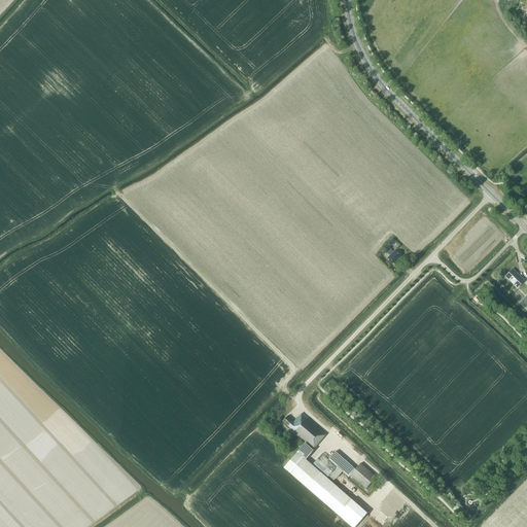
[(386,249),(384,251),(387,253),(390,255),(388,257),(394,264),(401,256),(395,250),(393,252),(391,249),(389,246),(386,249)]
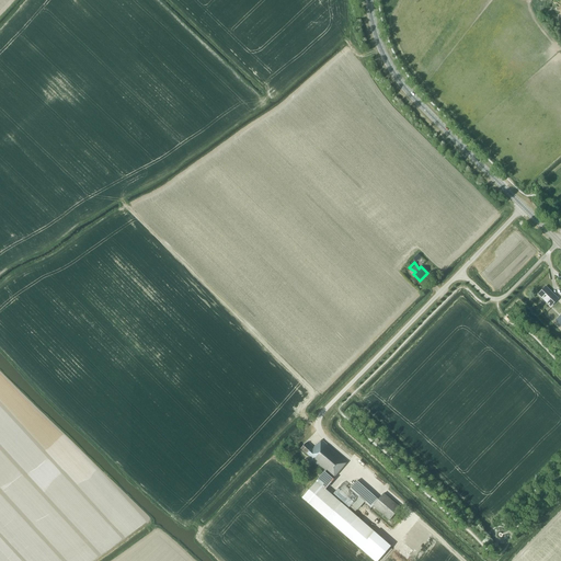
[(538,294),(538,295),(550,307),(551,306),(558,298),(546,286),(538,294)]
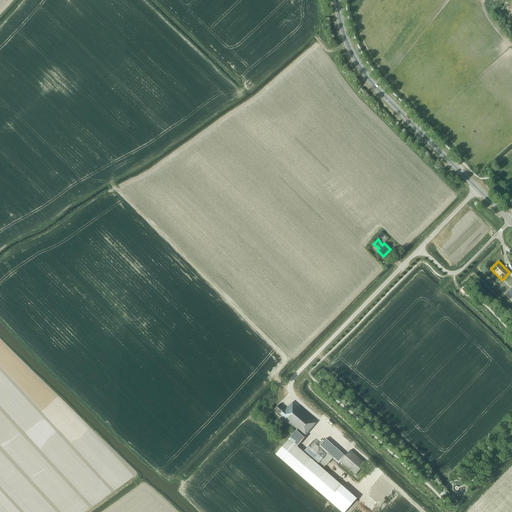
[(304,437),(317,422),(294,401),(290,405),(285,410),(279,404),(275,409),(285,419),(304,437)]
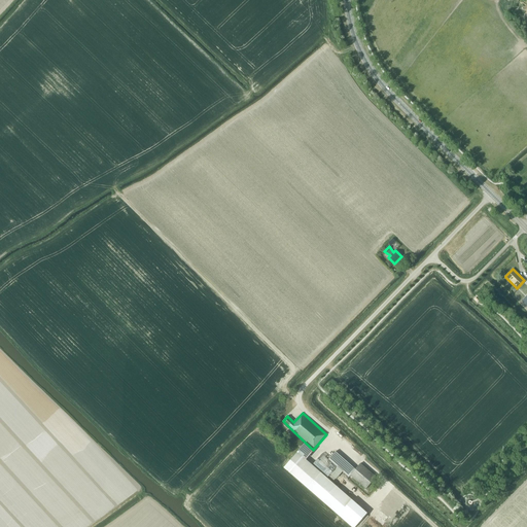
[(344,441),(347,437),(339,430),(337,432),(341,436),(339,438),(346,446),(348,444),(344,441)]
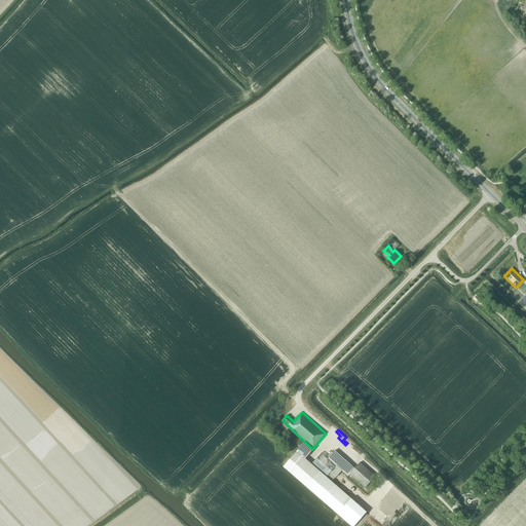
[(360,462),(355,468),(335,450),(328,458),(348,477),(349,475),(366,488),(375,476),(360,462)]
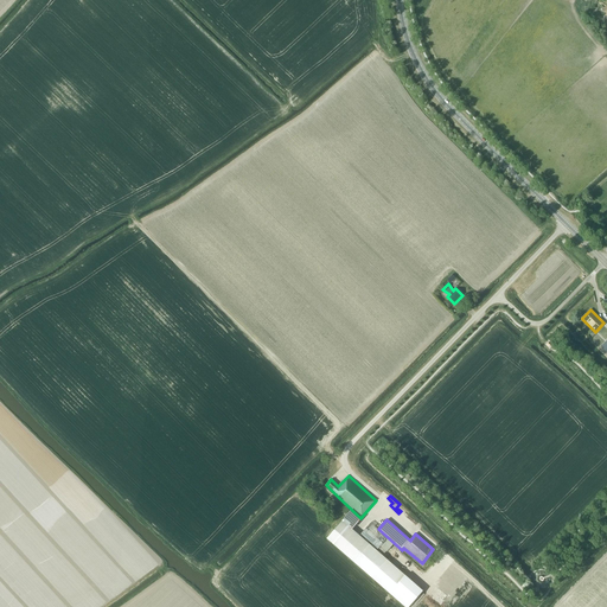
[(333,531),(327,538),(353,562),(379,585),(390,594),(406,576),(370,544),(352,529),(343,521),(333,531)]
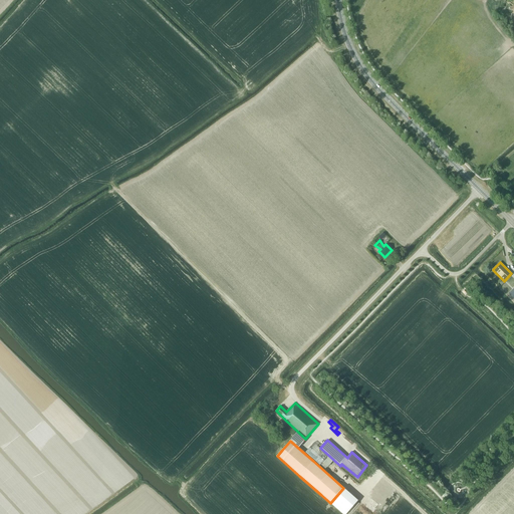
[(328,456),(314,443),(305,453),(320,465),(328,456)]
